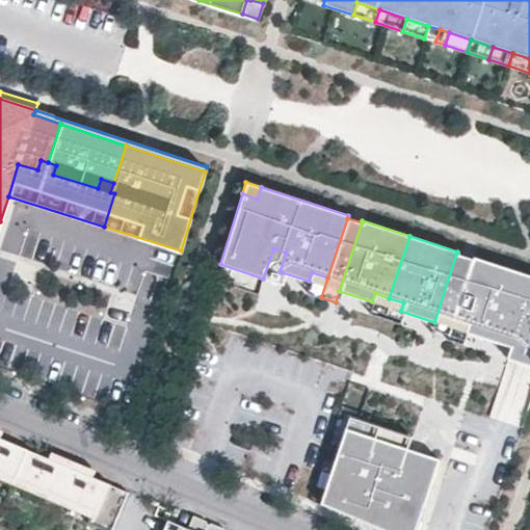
[(280,271),(286,253),(273,248),(263,279),(279,284),(282,272),(280,271)]
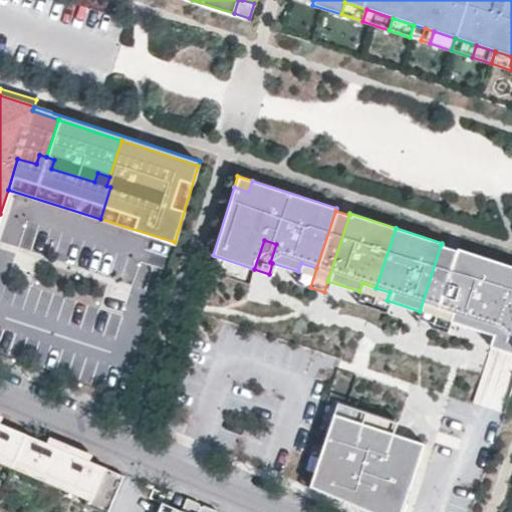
[(436,307),(455,250),(441,245),(420,311),(416,322),(429,326),(436,307)]
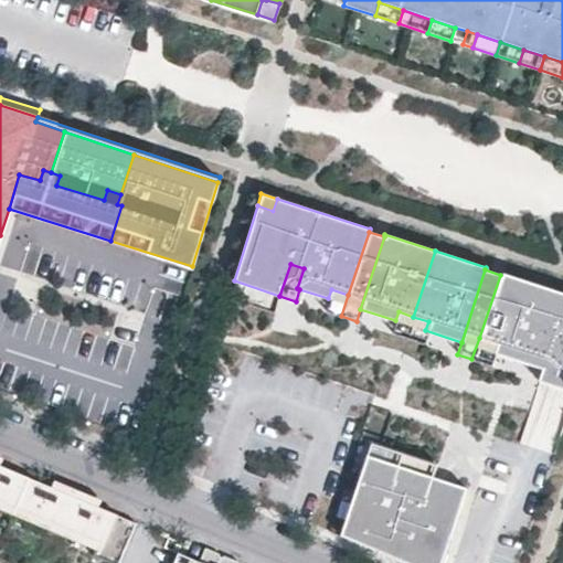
[(562,291),(500,272),(479,338),(495,343),(491,352),(533,365),(540,348),(554,352),(548,371),(562,375),(562,291)]
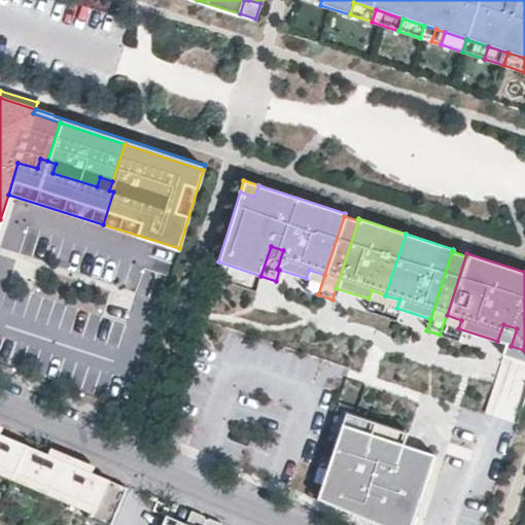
[(318,294),(324,275),(309,270),(306,278),(303,289),(318,294)]
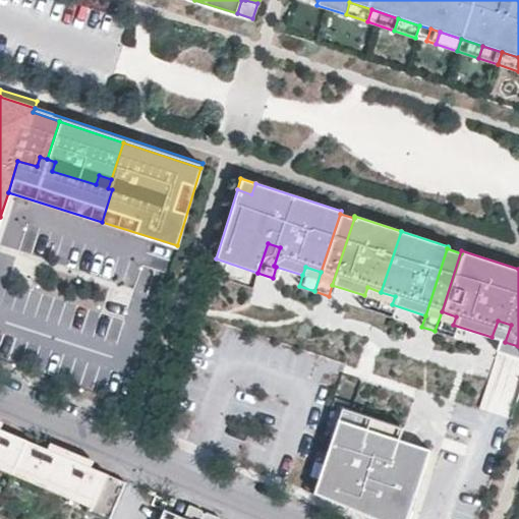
[(375,311),(381,292),(367,287),(364,295),(360,306),(375,311)]
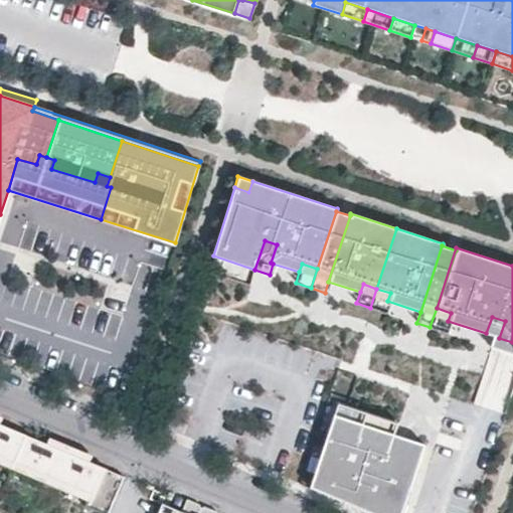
[(387,301),(390,293),(376,289),(370,308),(384,312),(387,301)]
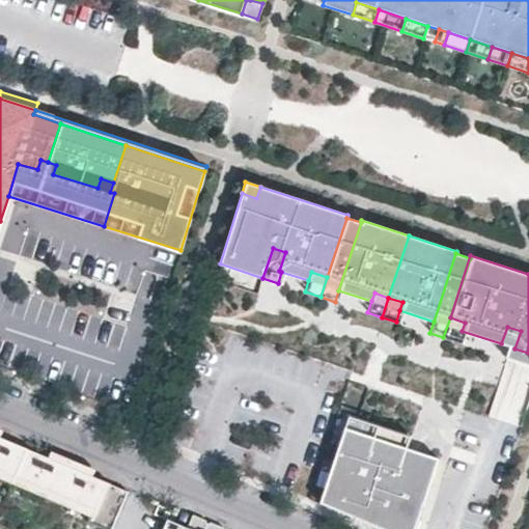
[(462,331),(465,323),(450,317),(443,337),(457,342),(462,331)]
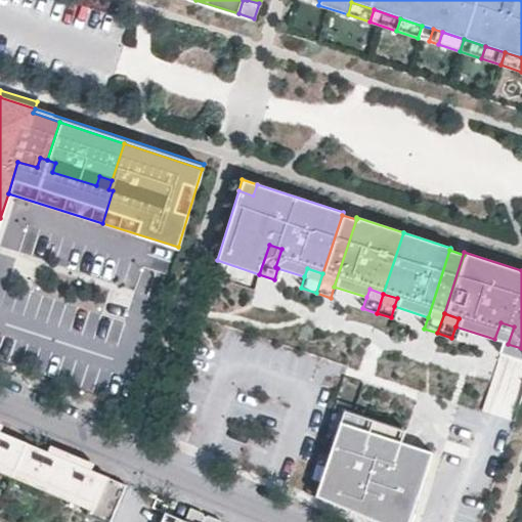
[(508,344),(514,327),(501,322),(494,339),(508,344)]
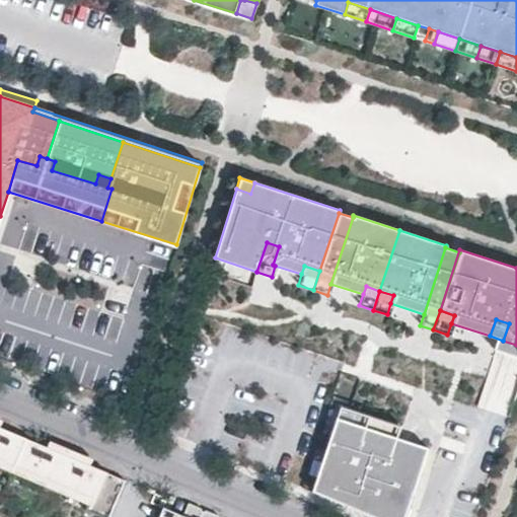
[(516,357),(516,345),(503,341),(500,352),(516,357)]
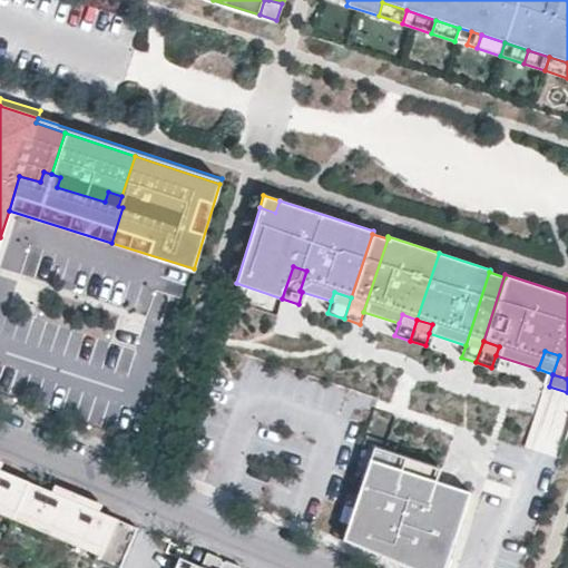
[(420,529),(434,486),(439,472),(373,450),(342,539),(410,567),(444,567),(448,558),(434,554),(441,537),(420,529)]
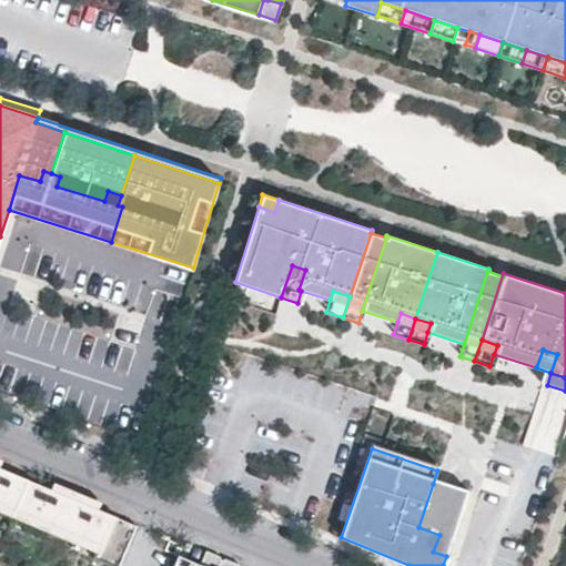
[(200,476),(204,464),(183,458),(180,470),(200,476)]
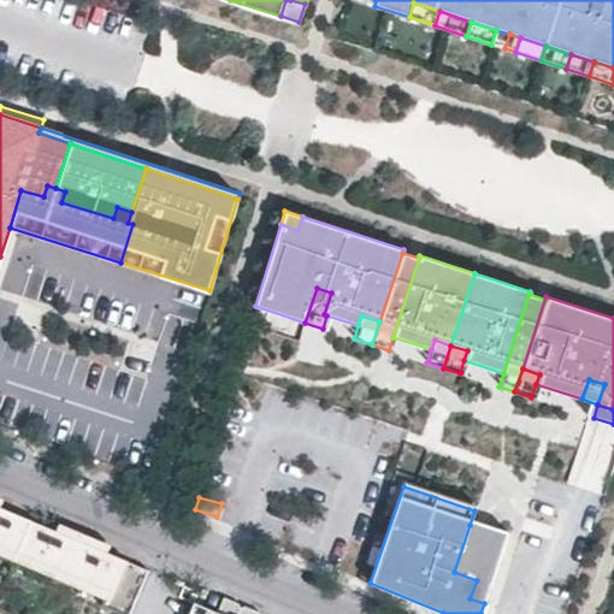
[(0,542),(16,549),(28,519),(0,507),(0,542)]
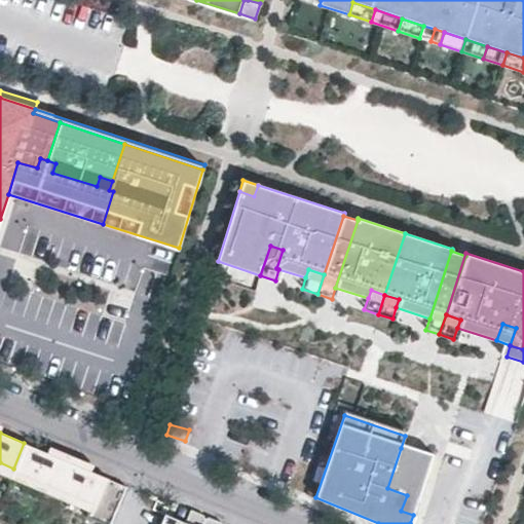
[(69,462),(47,453),(24,443),(13,469),(9,478),(29,487),(33,498),(50,507),(54,496),(58,489),(69,462)]
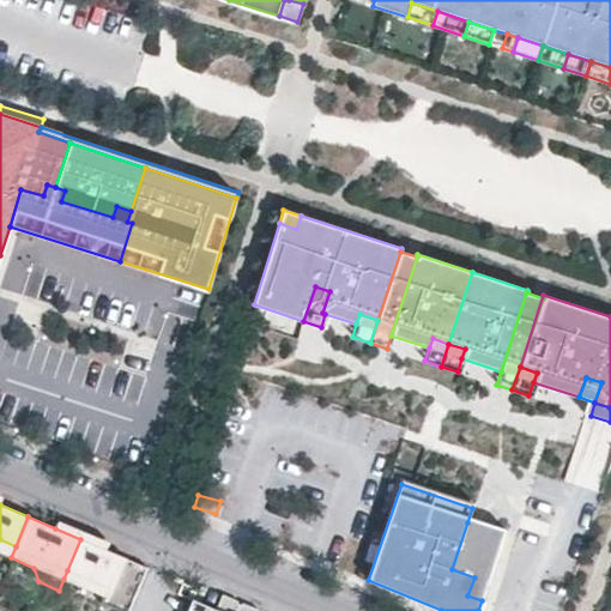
[(58,521),(55,528),(106,550),(108,543),(58,521)]
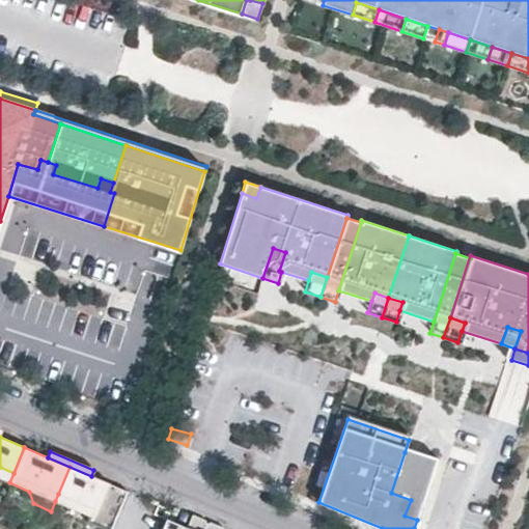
[(427,490),(411,483),(419,457),(405,452),(391,493),(411,500),(405,516),(417,520),(427,490)]
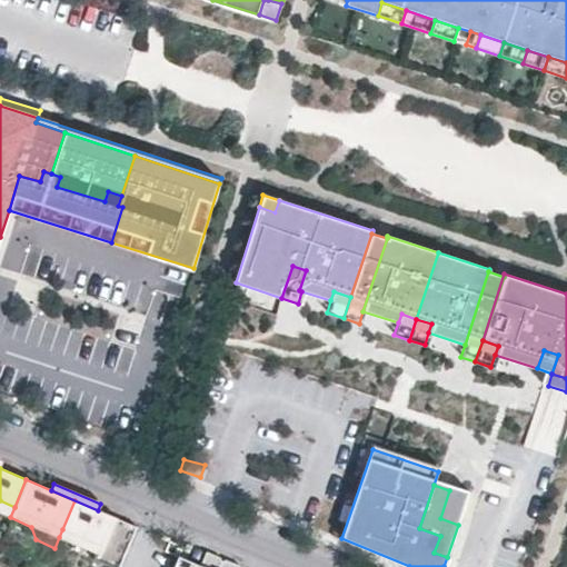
[(458,525),(468,496),(449,490),(440,518),(458,525)]
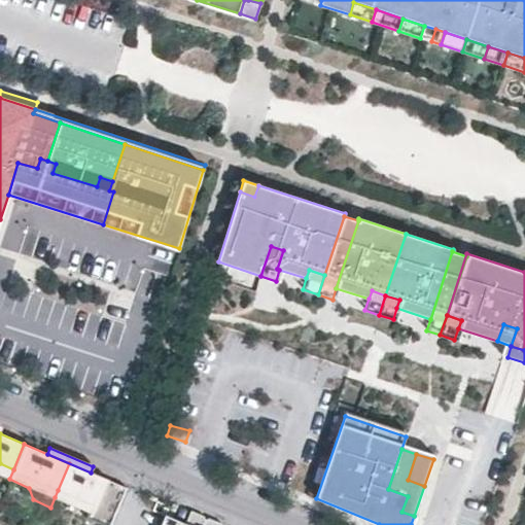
[(0,475),(9,479),(13,469),(0,463),(0,475)]
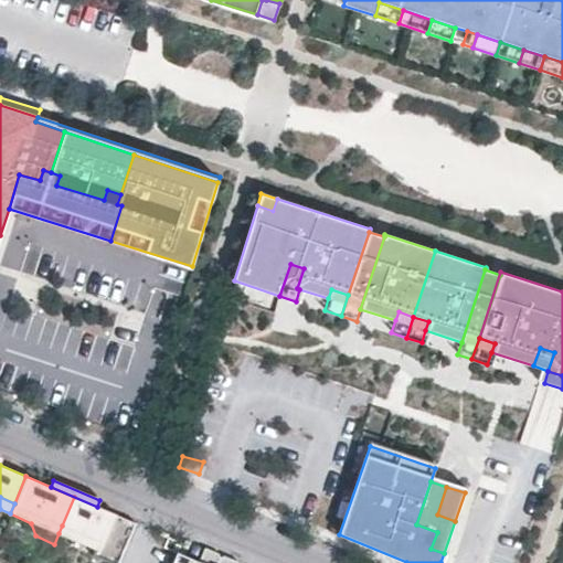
[(74,497),(62,526),(97,540),(94,549),(91,555),(109,562),(117,562),(135,522),(97,507),(74,497)]
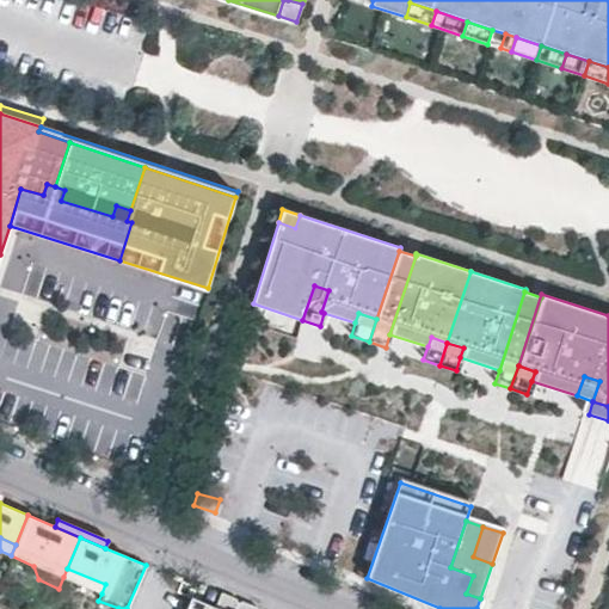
[(34,566),(11,555),(2,576),(55,598),(59,589),(38,579),(34,566)]
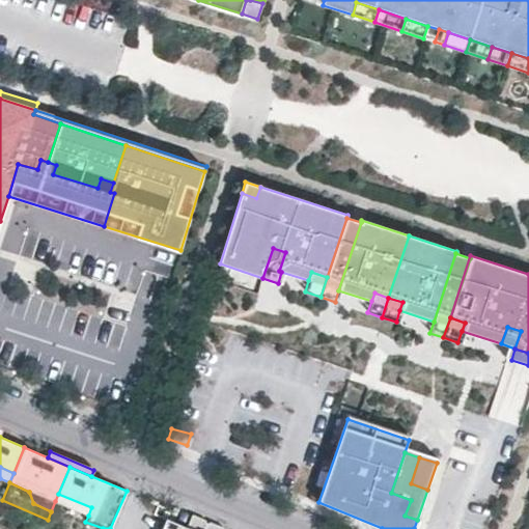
[(91,507),(58,494),(55,501),(88,516),(91,507)]
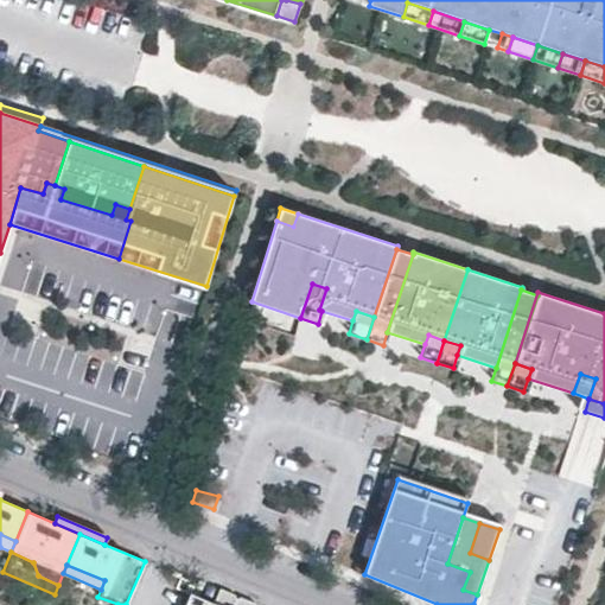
[(231,604),(235,597),(234,596),(234,593),(218,587),(211,604),(210,604),(231,604)]
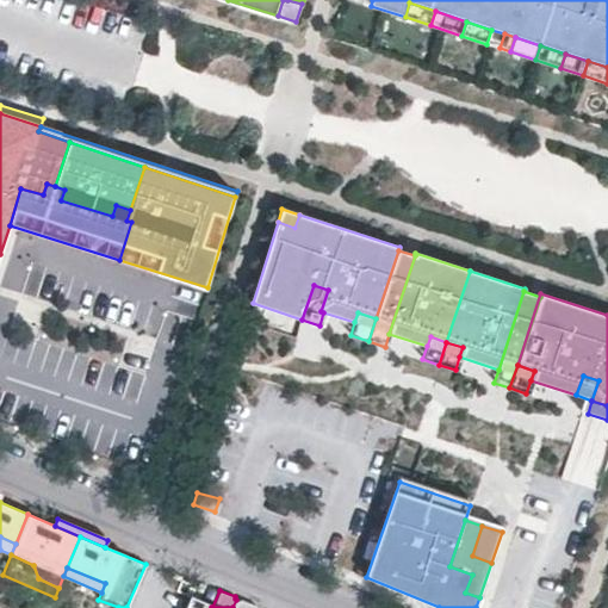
[(211,607),(212,607),(191,597),(185,607),(211,607)]
